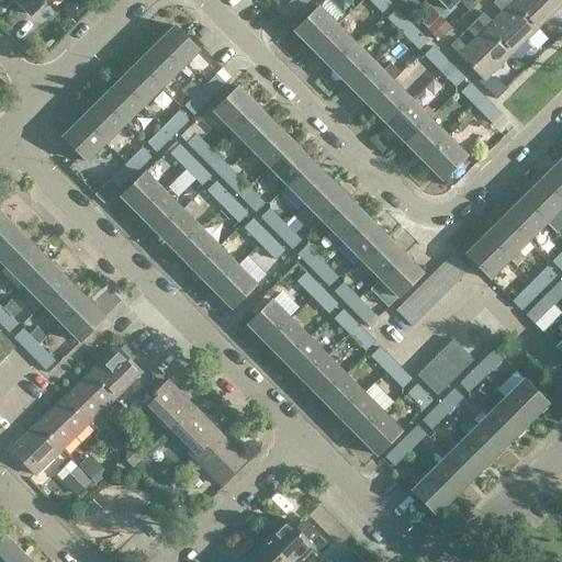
[(14,0),(31,15),(46,0),(14,0)]
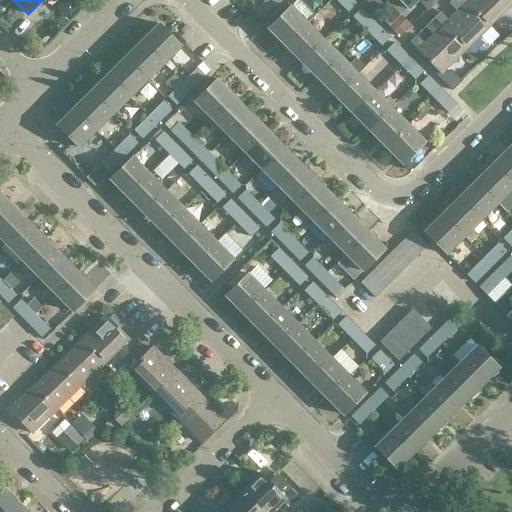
[(280,3),(276,0),(265,0),(257,9),(266,18),(280,3)]
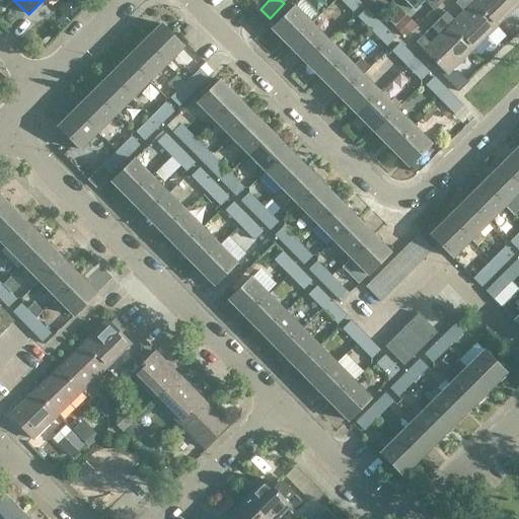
[(361,4),(356,0),(339,0),(353,13),(361,4)]
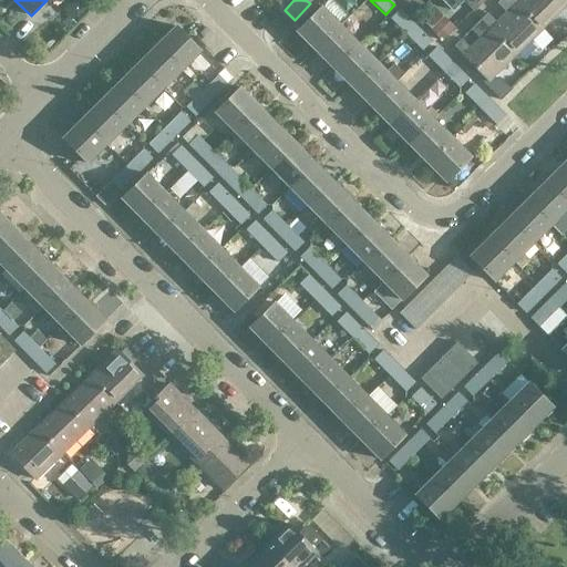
[(485,0),(462,0),(474,12),(485,0)]
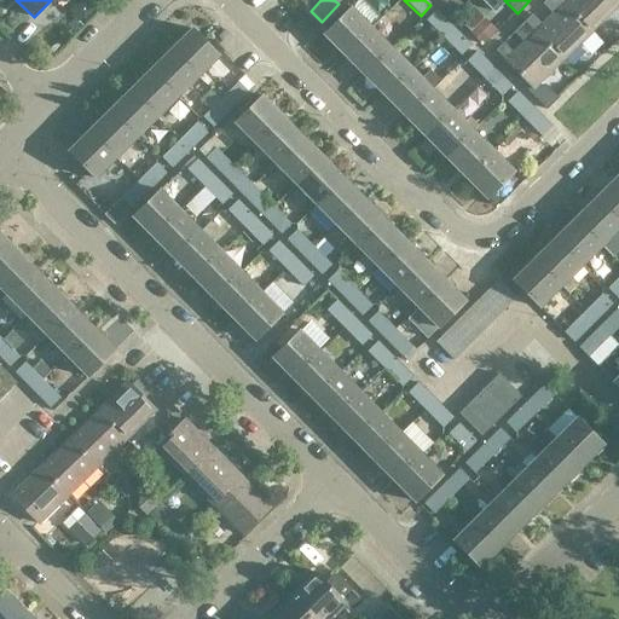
[(559,0),(565,5),(594,34),(618,7),(618,3),(615,0),(559,0)]
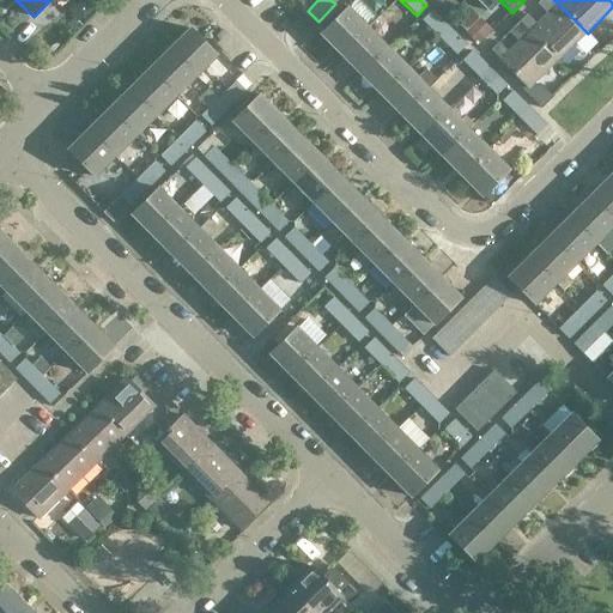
[(588,34),(559,5),(530,34),(559,62),(588,34)]
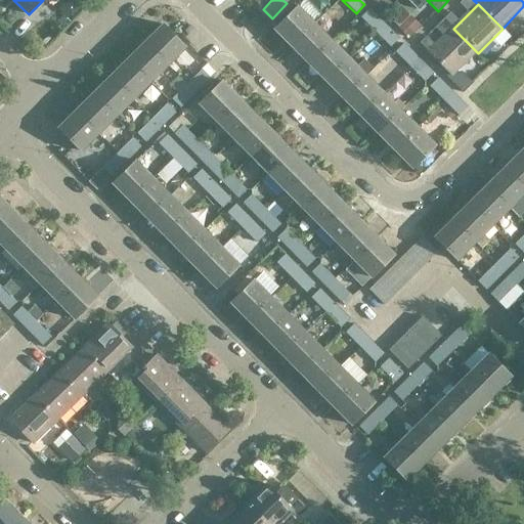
[(292,48),(314,25),(297,7),(273,31),(292,48)]
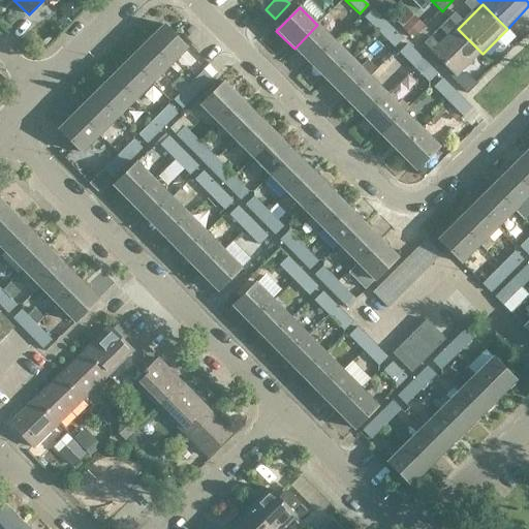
[(379,33),(387,24),(373,10),(365,19),(379,33)]
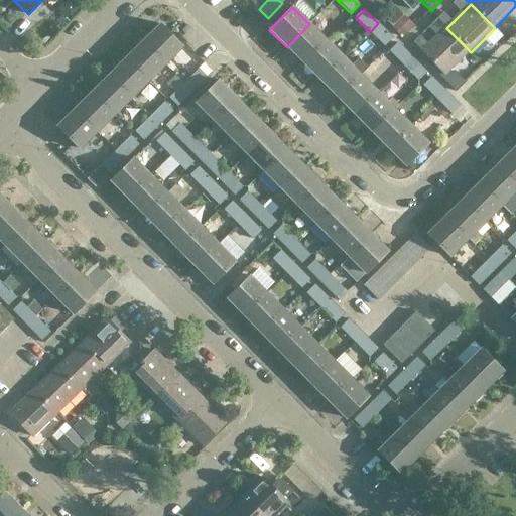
[(437,37),(429,46),(420,37),(414,43),(446,76),(471,52),(446,28),(437,19),(428,28),(437,37)]
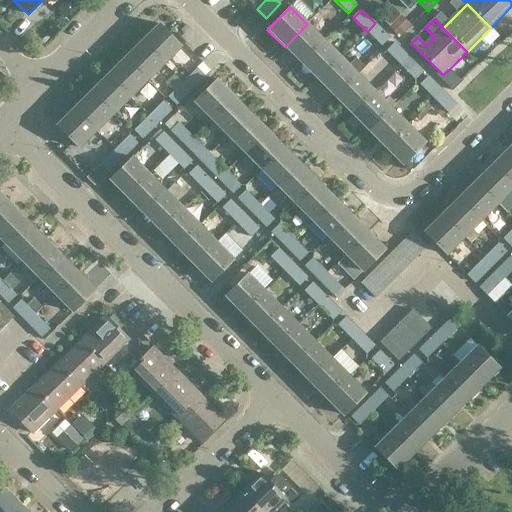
[(399,37),(408,29),(399,21),(391,29),(399,37)]
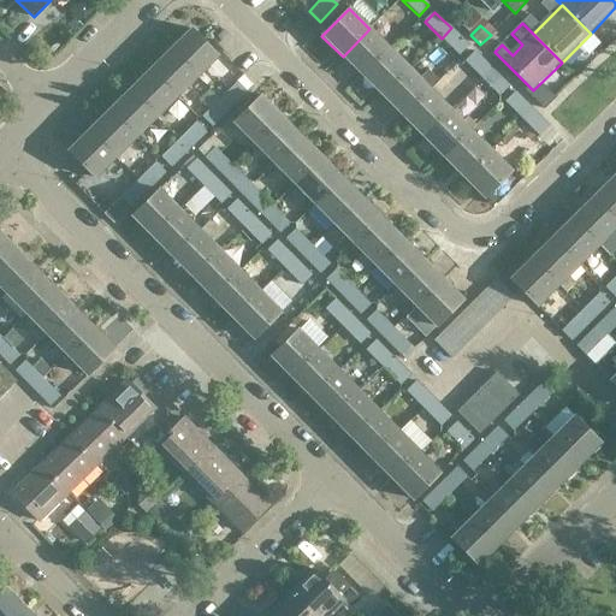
[(451,28),(442,39),(458,55),(469,46),(451,28)]
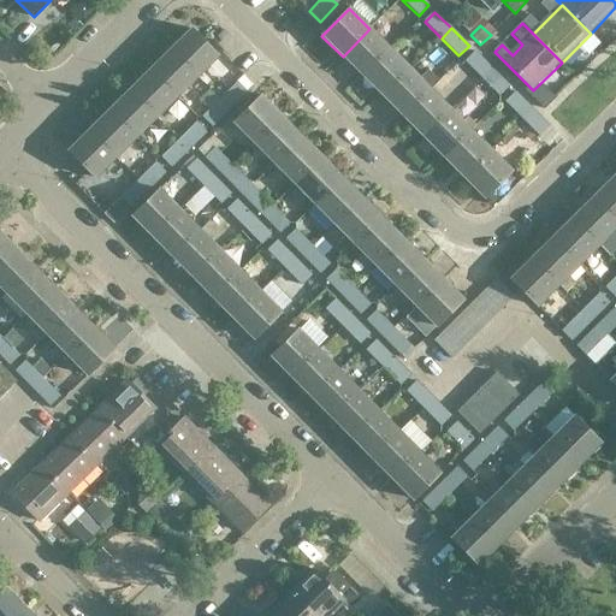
[(390,49),(369,29),(343,57),(362,77),(390,49)]
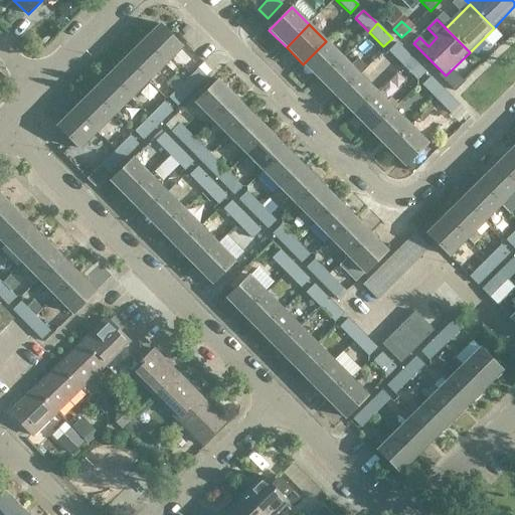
[(160,25),(143,42),(165,65),(183,48),(160,25)]
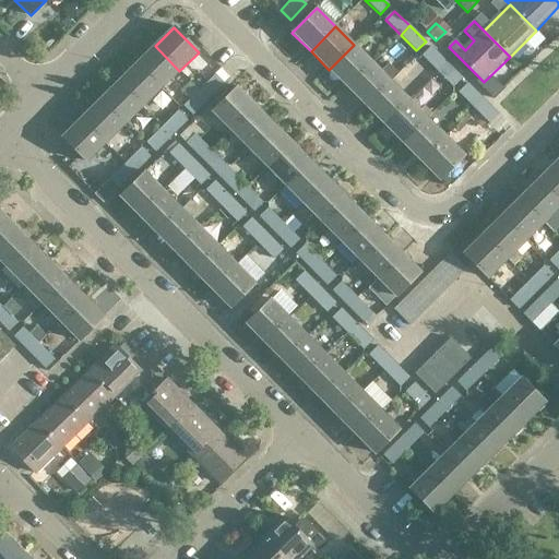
[(372,63),(354,45),(329,70),(347,88),(372,63)]
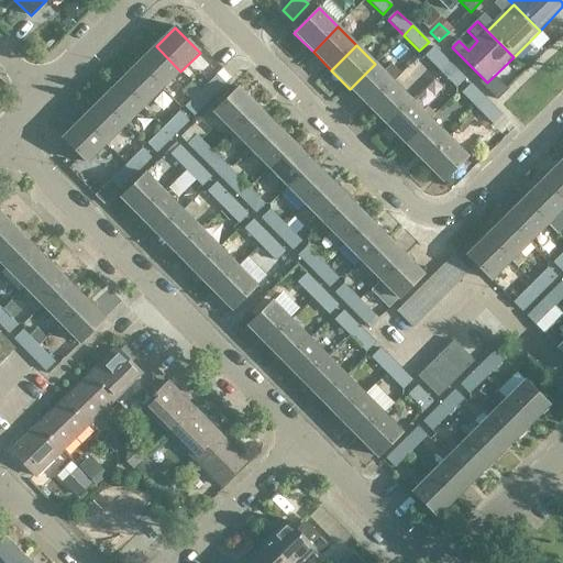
[(180,72),(156,46),(138,65),(162,90),(180,72)]
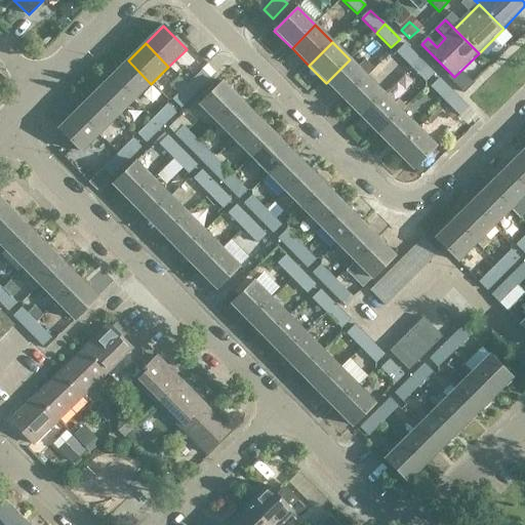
[(410,68),(419,59),(404,44),(396,53),(410,68)]
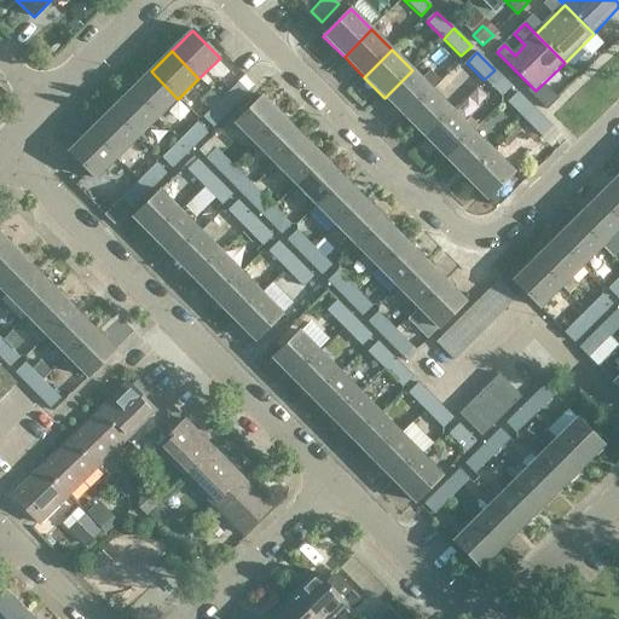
[(412,70),(385,98),(405,119),(433,91),(432,90),(439,81),(429,71),(421,79),(412,70)]
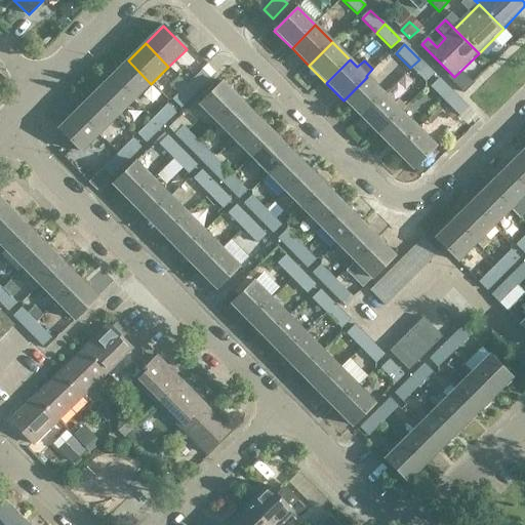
[(419,59),(410,68),(426,82),(434,74),(419,59)]
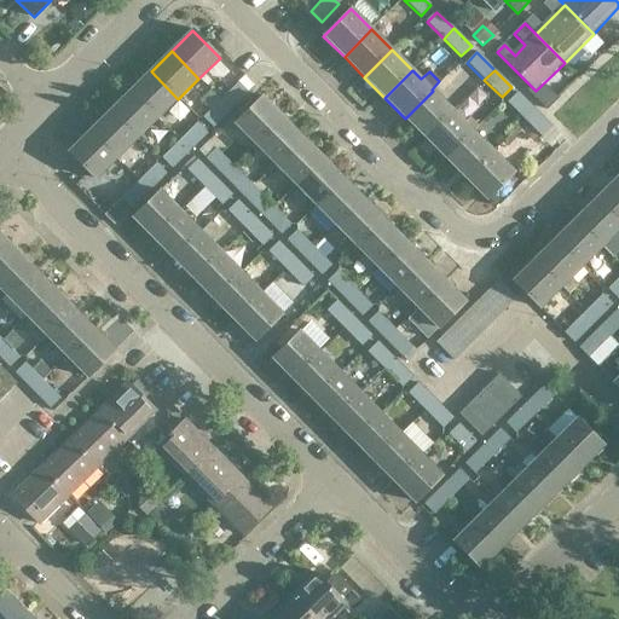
[(178,99),(151,71),(131,92),(158,120),(178,99)]
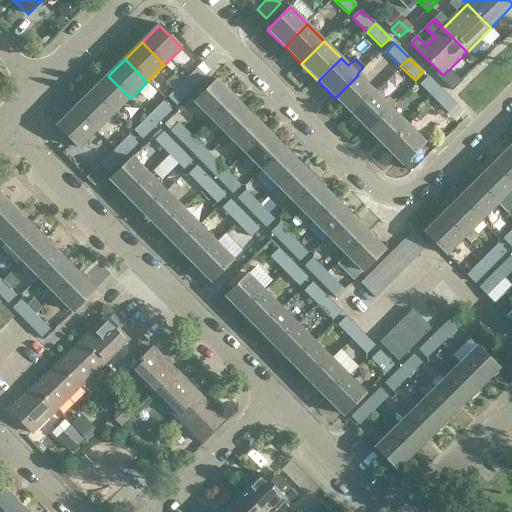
[(197,68),(182,83),(191,91),(205,77),(197,68)]
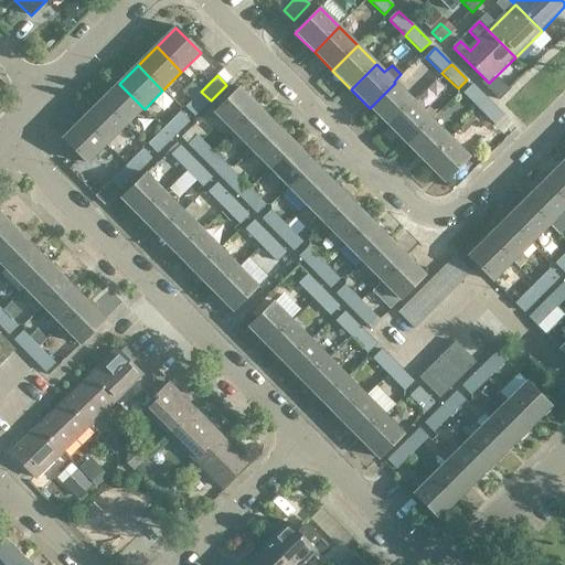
[(414,102),(395,83),(370,108),(388,127),(414,102)]
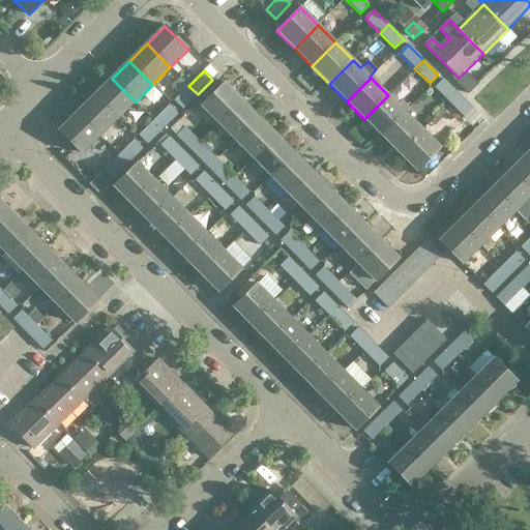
[(136,102),(112,79),(94,96),(118,119),(136,102)]
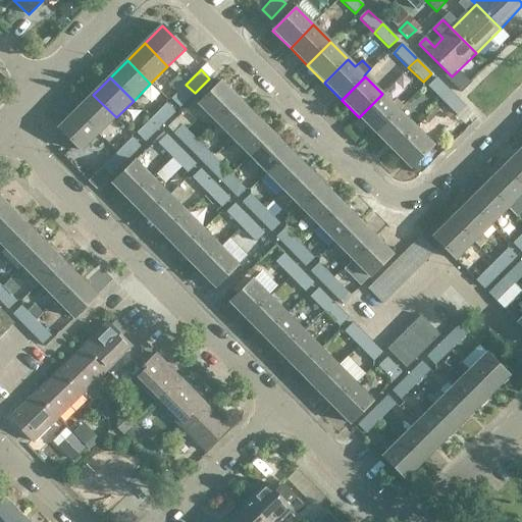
[(442,102),(451,93),(436,79),(427,87),(442,102)]
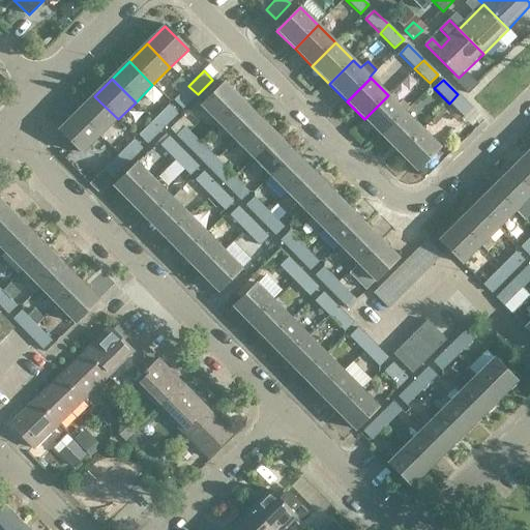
[(218,124),(242,101),(225,83),(201,107),(218,124)]
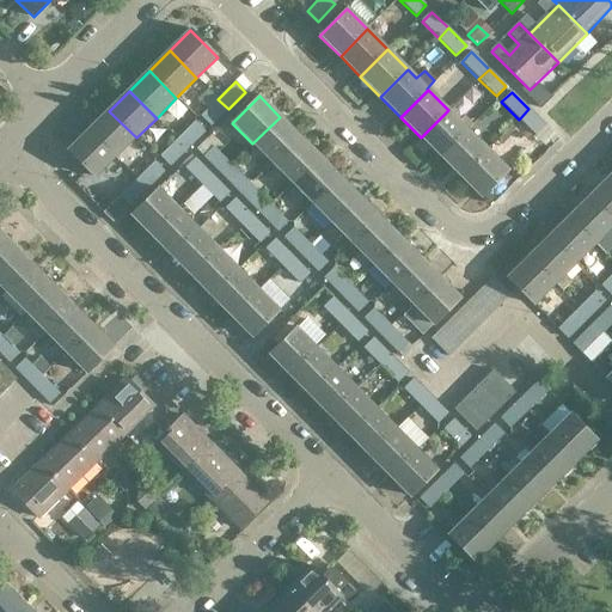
[(228,109),(218,99),(201,116),(210,127),(228,109)]
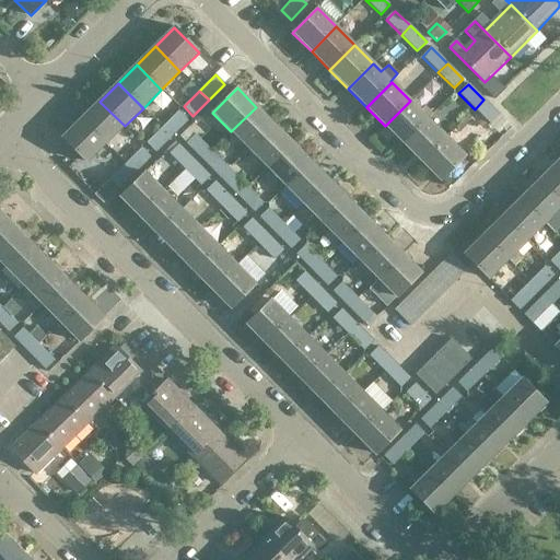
[(483,100),(475,109),(490,125),(500,116),(483,100)]
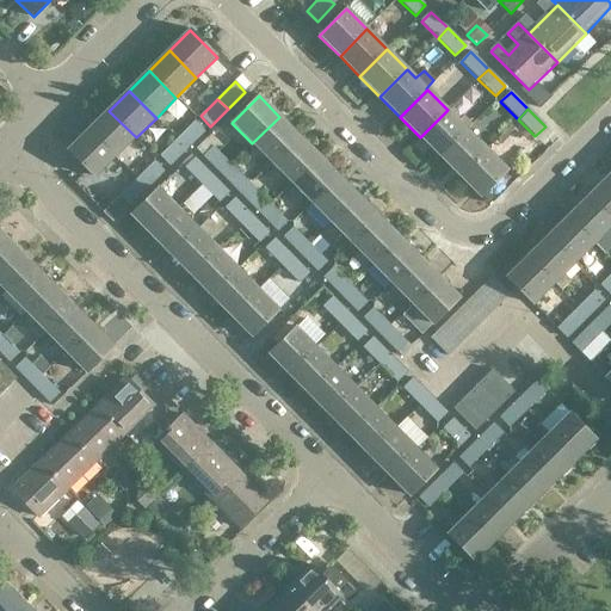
[(458,121),(448,110),(420,137),(440,156),(467,130),(473,124),(464,116),(458,121)]
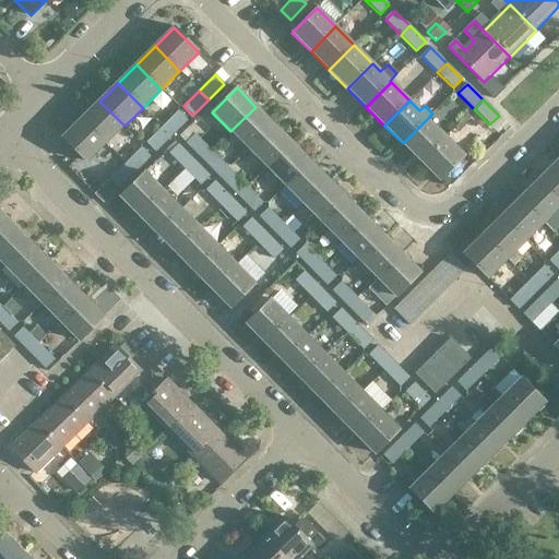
[(125,126),(99,102),(81,119),(106,144),(125,126)]
